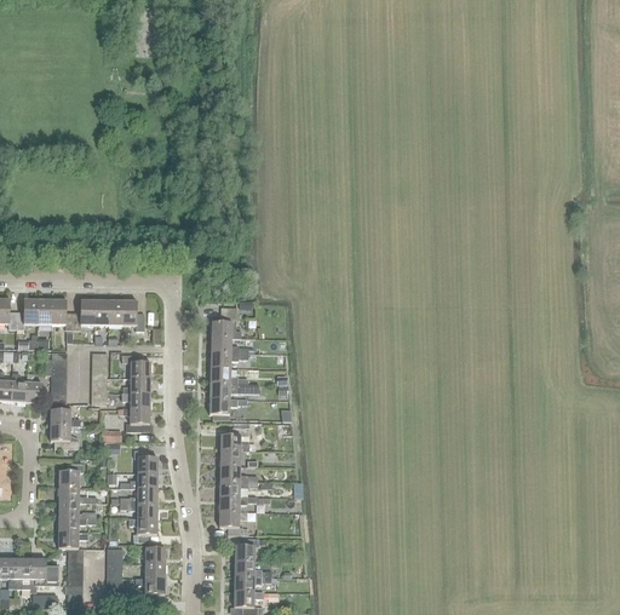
[(16,327),(16,310),(9,310),(10,298),(0,297),(0,321),(7,322),(7,327),(16,327)]
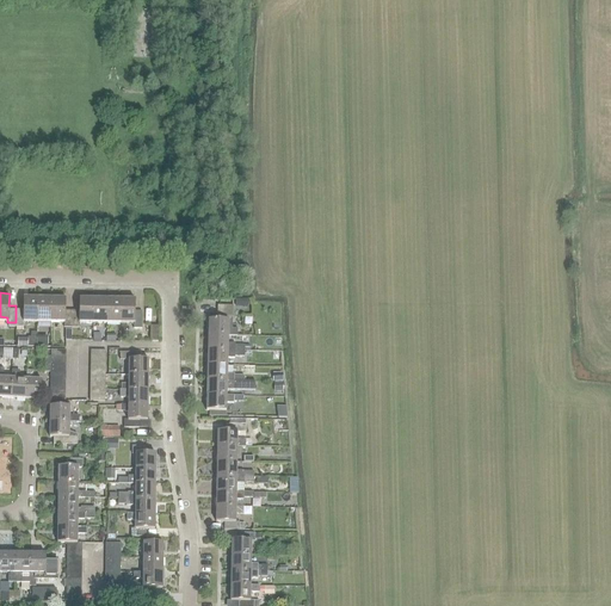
[(36,317),(37,294),(23,294),(23,305),(16,305),(16,322),(23,322),(23,317),(36,317)]
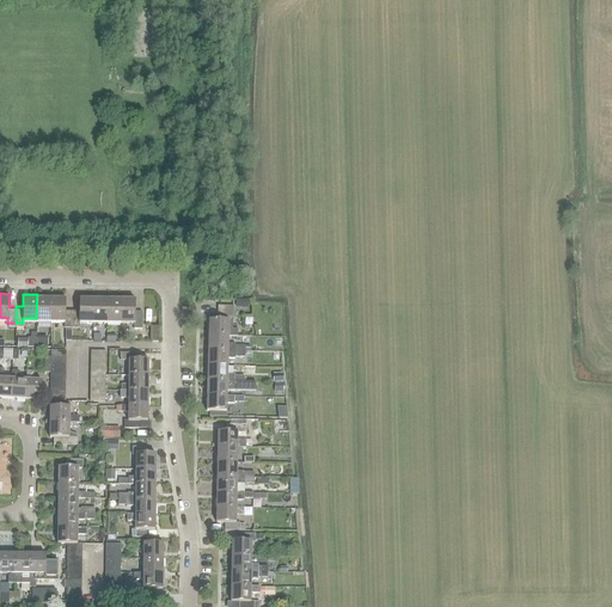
[(50,318),(50,294),(37,294),(36,318),(50,318)]
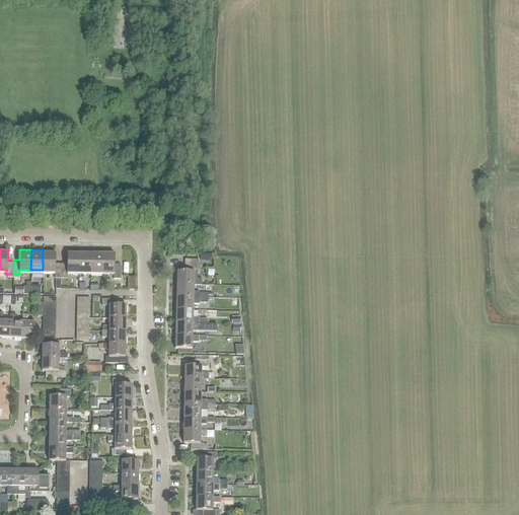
[(43,249),(43,270),(54,270),(54,275),(61,275),(61,261),(55,260),(56,250),(43,249)]
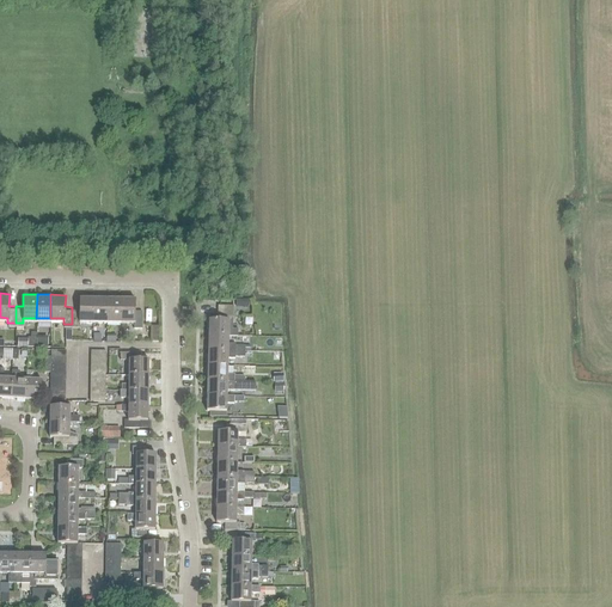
[(72,307),(72,324),(79,324),(79,318),(92,319),(93,295),(79,294),(79,307),(72,307)]
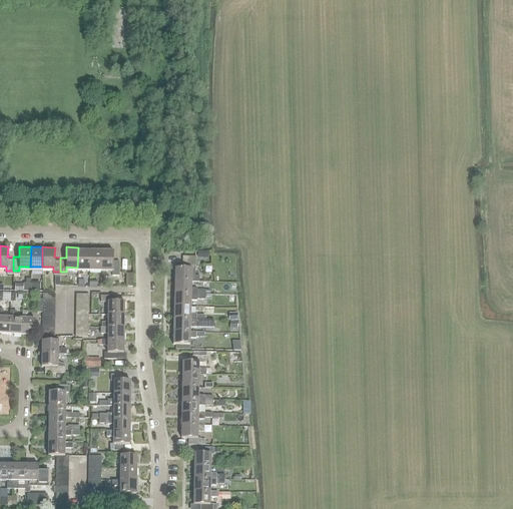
[(89,268),(89,247),(78,247),(77,268),(89,268)]
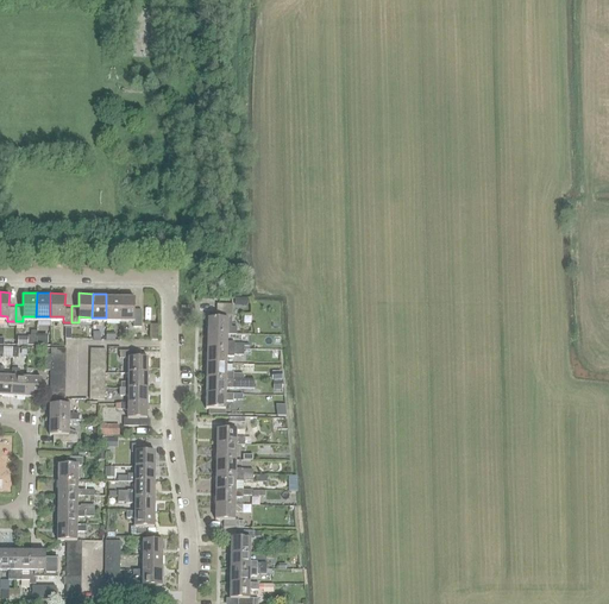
[(119,318),(120,294),(106,294),(106,318),(119,318)]
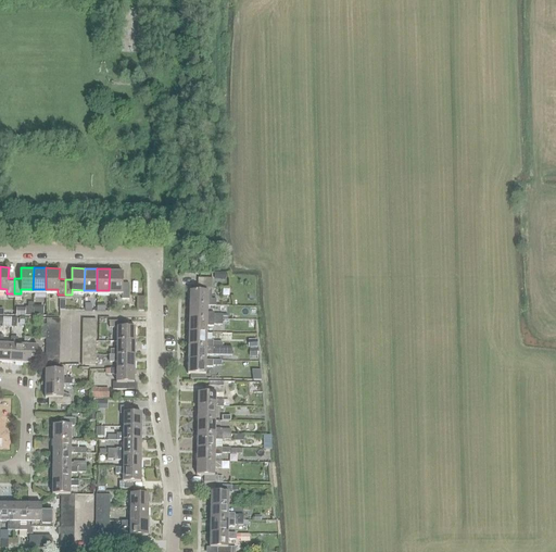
[(110,268),(109,290),(121,290),(121,296),(128,296),(128,279),(123,279),(123,268),(110,268)]
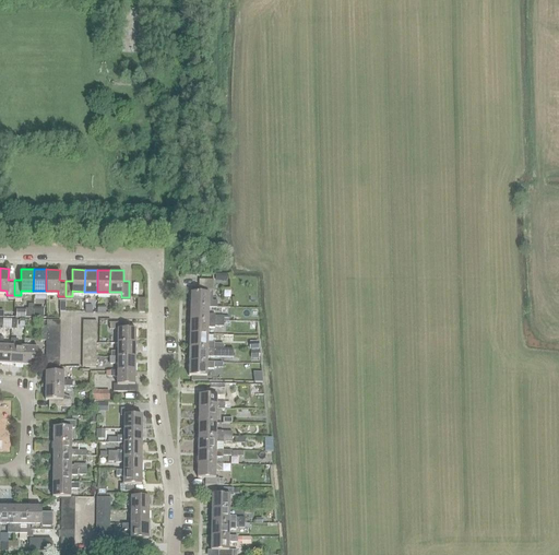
[(212,297),(213,276),(199,275),(199,290),(191,288),(190,303),(209,304),(216,304),(217,297),(212,297)]
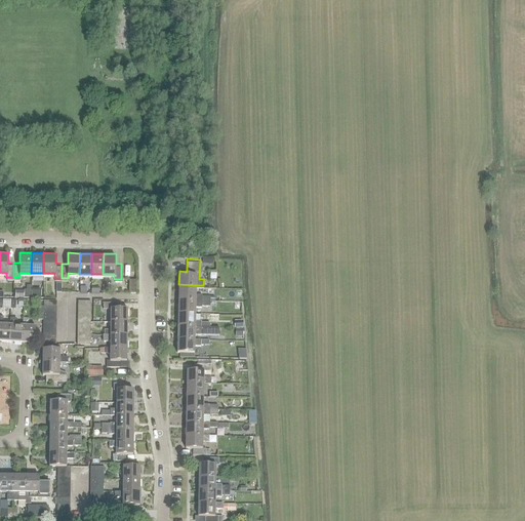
[(196,285),(178,284),(178,297),(210,298),(210,293),(201,293),(202,292),(196,292),(196,285)]
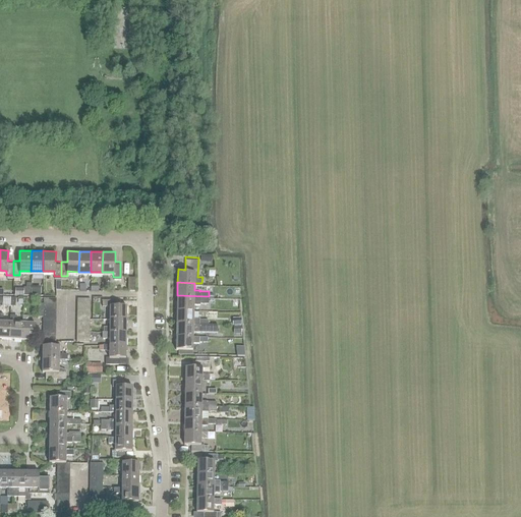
[(177,308),(193,308),(193,301),(199,302),(199,300),(208,300),(209,296),(177,295),(177,308)]
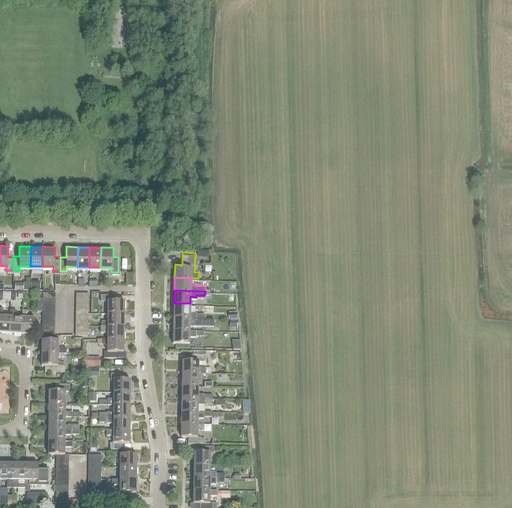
[(107,298),(107,310),(124,310),(124,298),(117,298),(117,292),(100,292),(100,298),(107,298)]
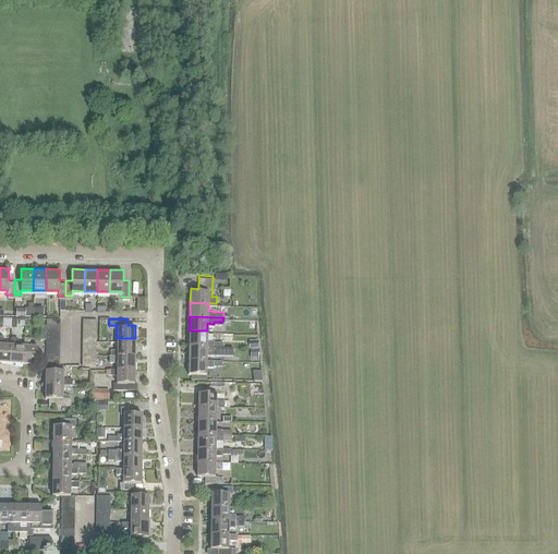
[(222,339),(218,339),(209,339),(209,338),(207,338),(207,330),(190,330),(189,344),(218,345),(222,345),(222,339)]
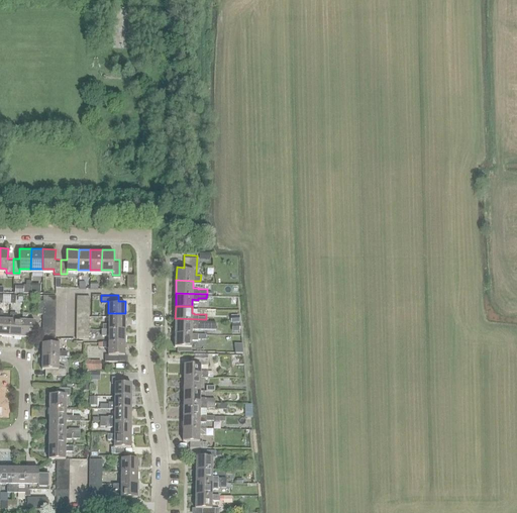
[(0,332),(8,333),(9,317),(3,316),(3,309),(0,308),(0,332)]
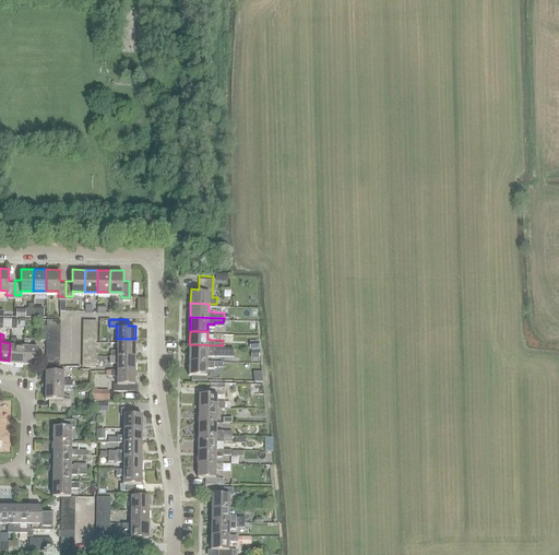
[(9,361),(22,362),(23,344),(16,343),(18,335),(10,335),(10,343),(9,361)]
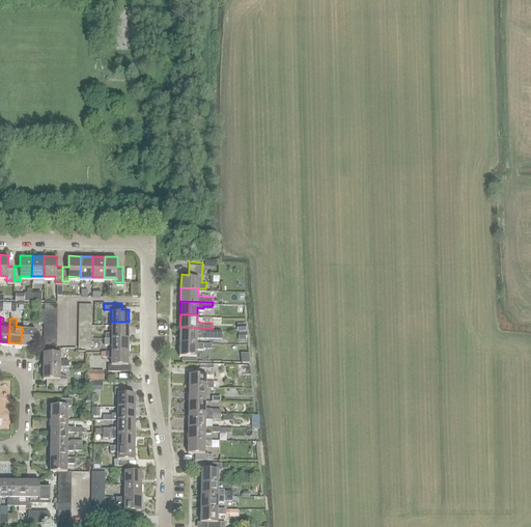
[(23,319),(22,327),(21,343),(35,344),(36,327),(28,327),(28,319),(23,319)]
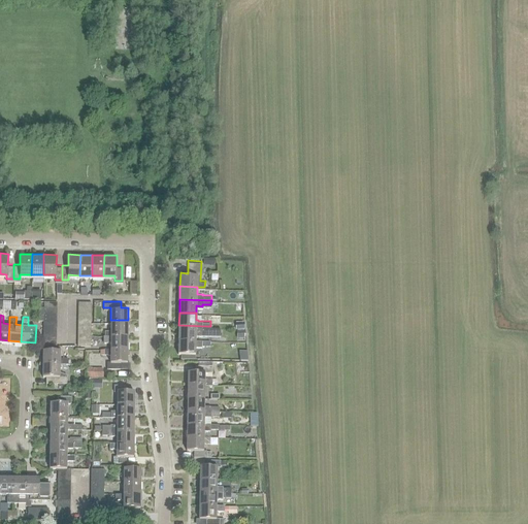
[(104,328),(104,333),(127,333),(128,320),(110,320),(110,328),(104,328)]
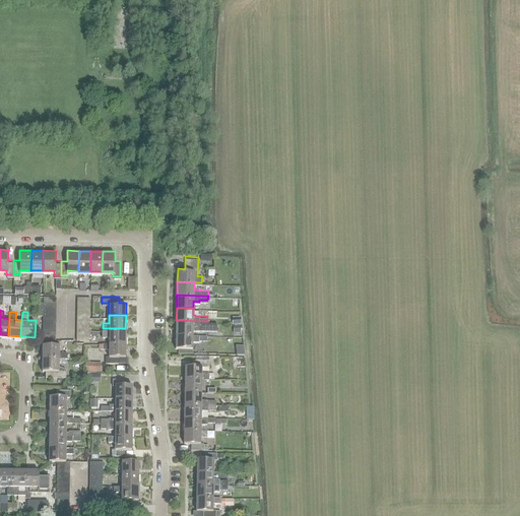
[(176,333),(192,333),(192,328),(217,329),(217,321),(207,321),(203,321),(176,320),(176,333)]
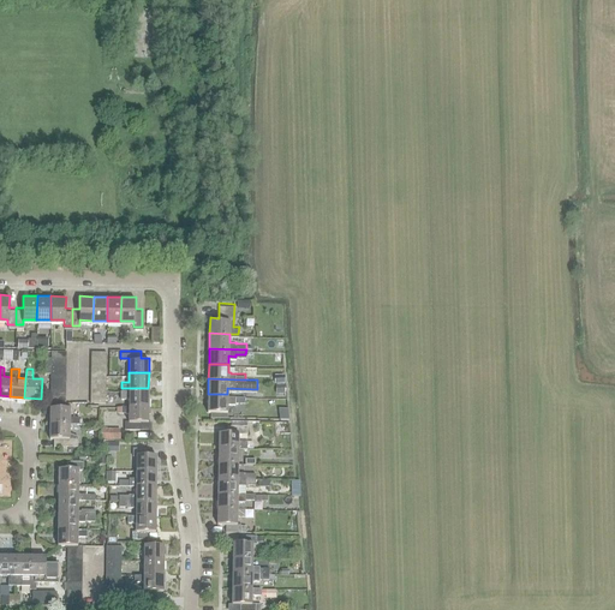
[(148,388),(121,388),(120,388),(120,395),(129,395),(129,402),(148,404),(148,388)]
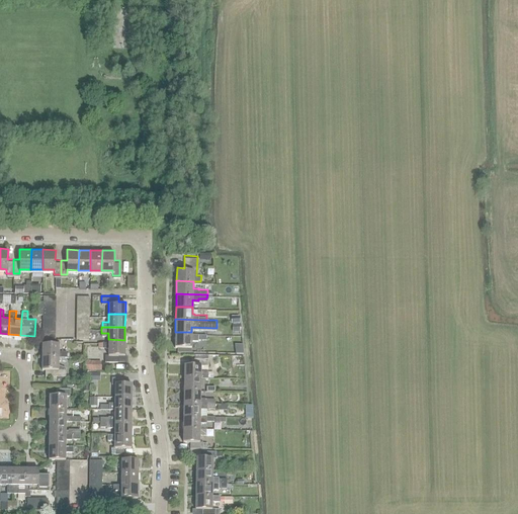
[(191,332),(175,332),(175,345),(191,345),(191,338),(197,338),(197,337),(205,337),(206,332),(191,332)]
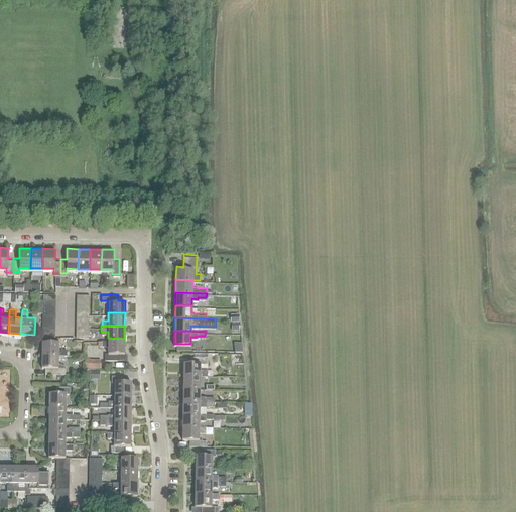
[(124,339),(108,338),(102,338),(102,339),(98,339),(98,344),(108,344),(108,352),(104,352),(104,358),(117,358),(117,352),(124,352),(124,339)]
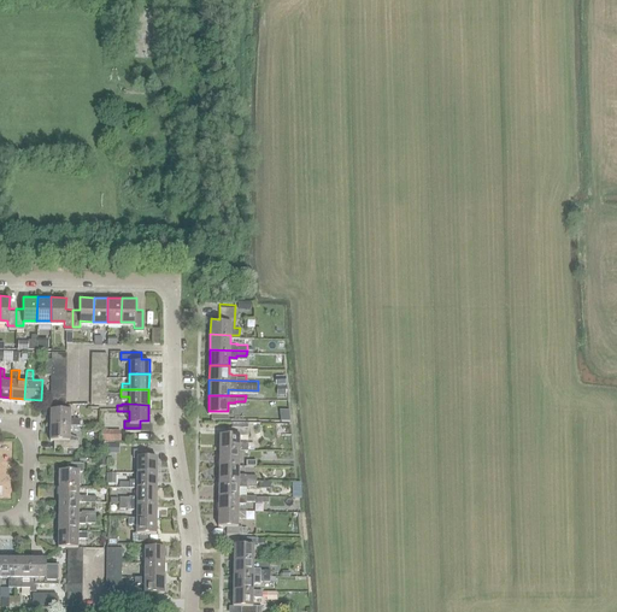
[(78,415),(69,415),(69,407),(50,407),(50,423),(76,423),(78,423),(78,415)]
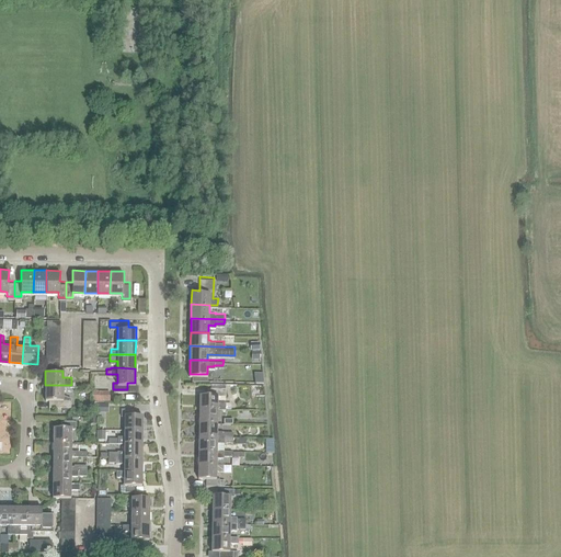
[(69,385),(45,385),(45,399),(48,399),(48,405),(70,405),(70,398),(70,397),(63,394),(63,388),(69,388),(69,385)]
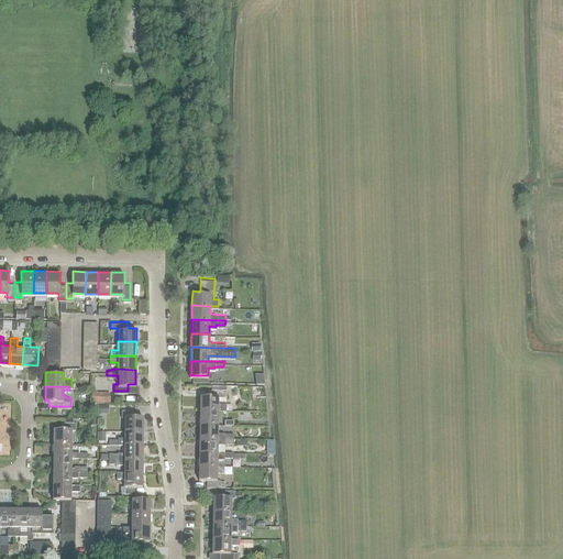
[(200,394),(200,408),(218,408),(225,408),(227,402),(219,402),(219,395),(227,395),(227,387),(208,386),(208,394),(200,394)]
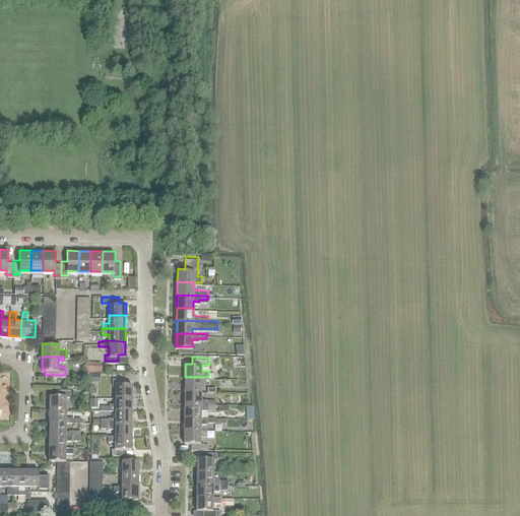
[(84,360),(84,368),(101,368),(101,360),(84,360)]
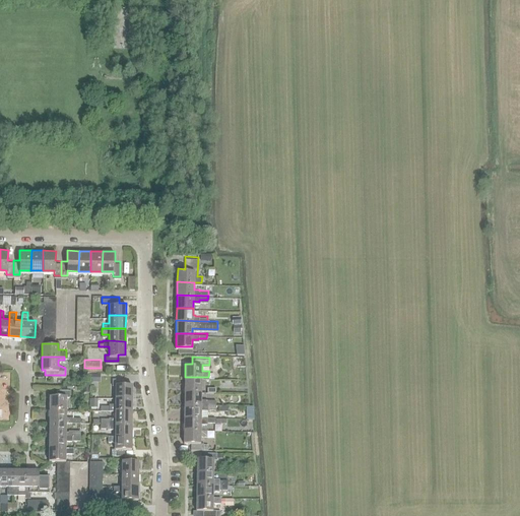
[(98,370),(89,370),(89,379),(98,379),(98,370)]
